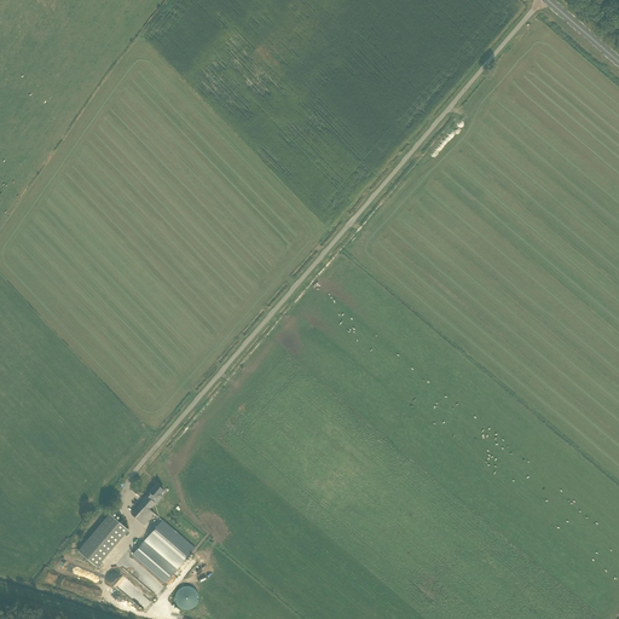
[(157,484),(131,514),(143,525),(154,513),(150,509),(155,503),(157,504),(163,497),(160,495),(163,490),(157,484)]
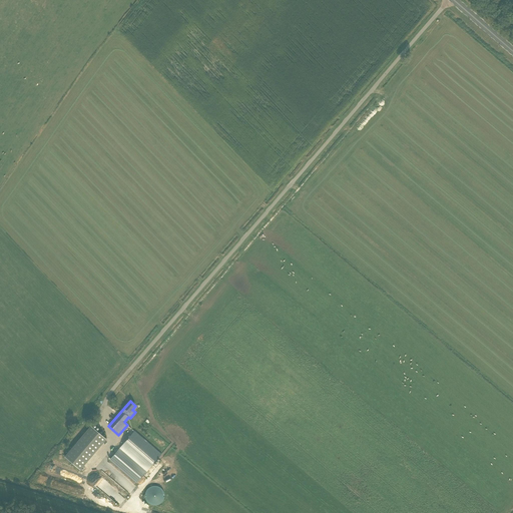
[(106,440),(91,426),(64,457),(80,470),(106,440)]
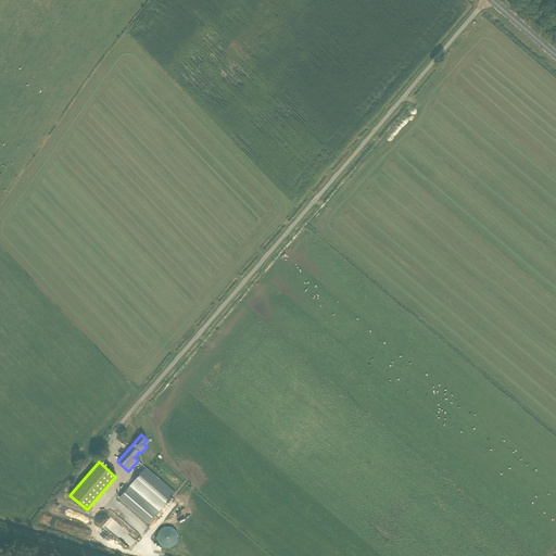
[(159,512),(175,493),(146,467),(129,485),(159,512)]
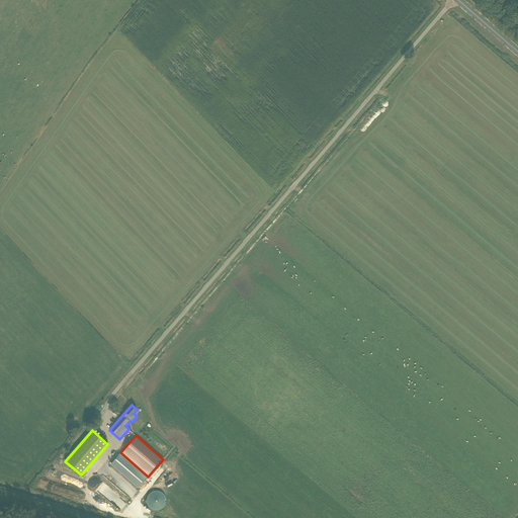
[(138,489),(148,477),(120,453),(110,464),(138,489)]
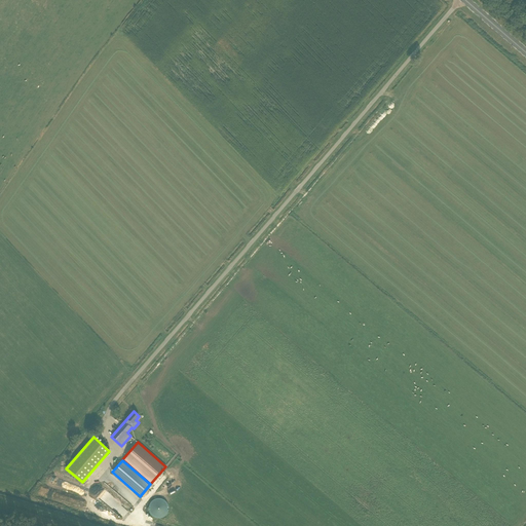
[(105,489),(97,496),(101,501),(109,494),(105,489)]
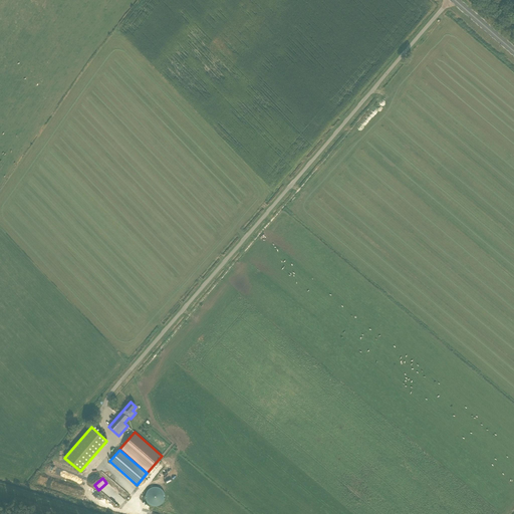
[(152,487),(151,488),(149,489),(147,491),(146,493),(146,495),(146,497),(146,499),(146,500),(147,502),(149,504),(150,505),(152,506),(154,506),(156,506),(158,506),(160,505),(162,504),(163,502),(164,500),(165,498),(165,496),(165,494),(164,492),(163,491),(162,489),(160,488),(158,487),(156,487),(154,487),(152,487)]
